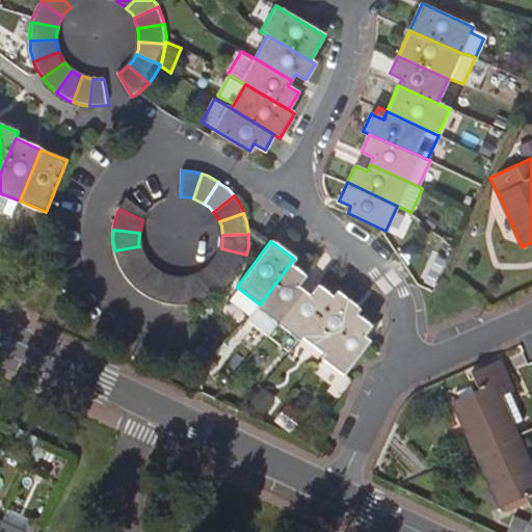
[(120,268),(122,270),(143,258),(141,256),(139,246),(114,250),(114,254),(120,268)]
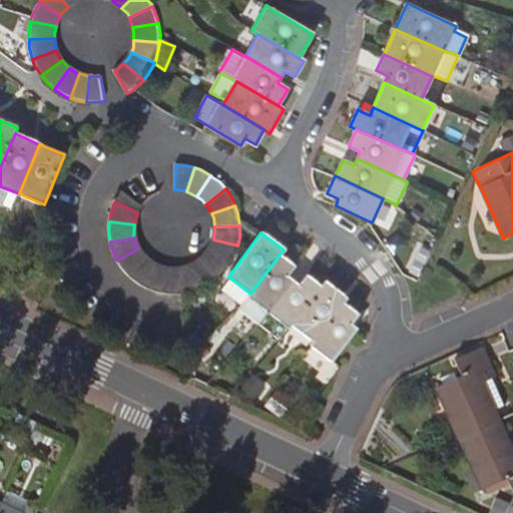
[(210,247),(208,250),(229,265),(231,262),(237,247),(237,245),(213,239),(210,247)]
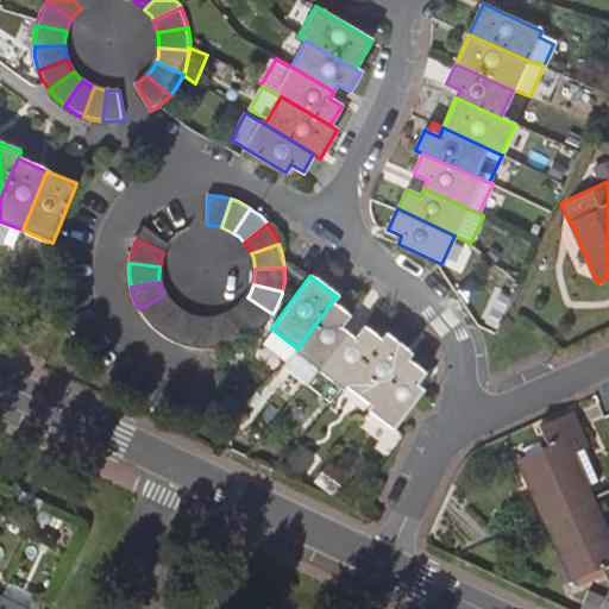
[(146,320),(152,327),(173,306),(171,306),(164,295),(139,309),(146,320)]
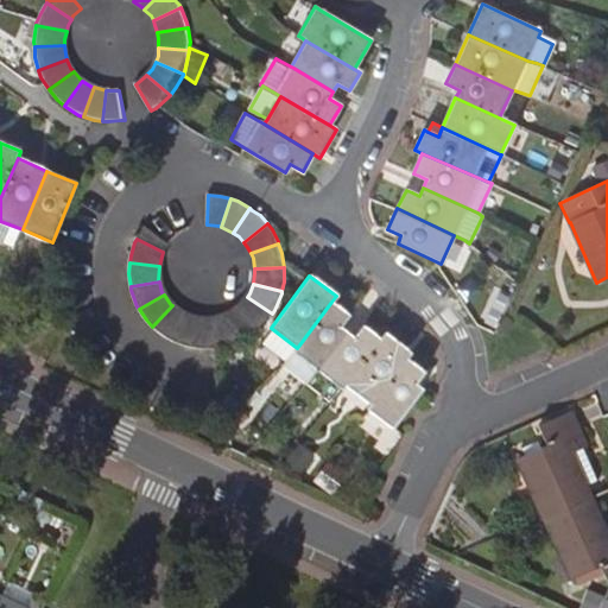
[(244,302),(238,308),(257,330),(264,324),(272,314),(247,297),(244,302)]
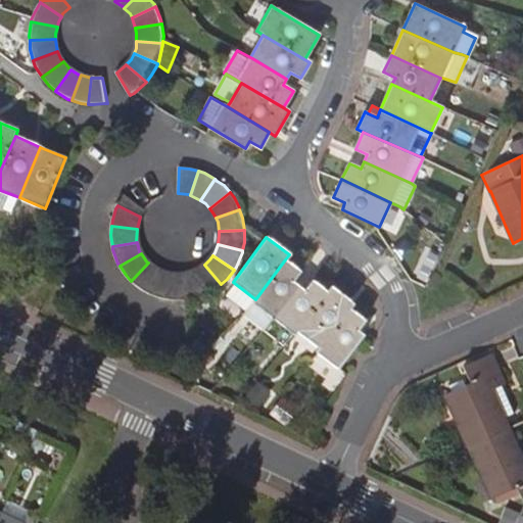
[(300,272),(285,259),(255,299),(254,300),(241,313),(260,328),(270,317),(274,320),(298,285),(293,281),(300,272)]
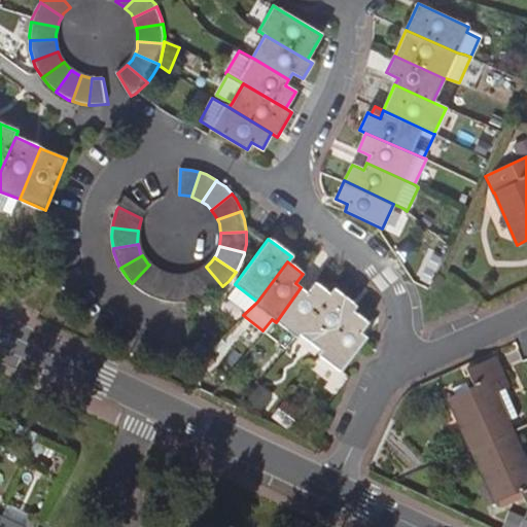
[(136,287),(146,295),(160,273),(159,272),(149,265),(132,283),(136,287)]
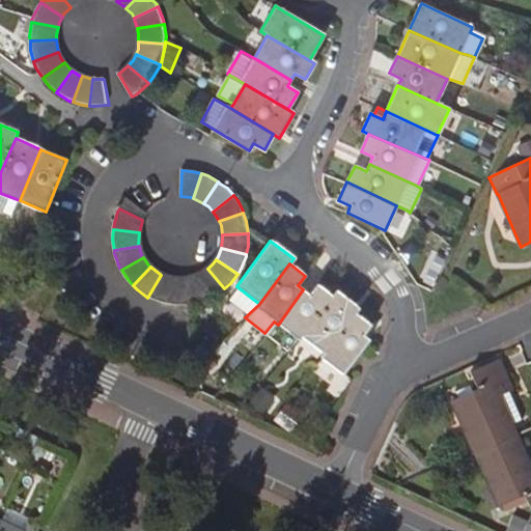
[(203,273),(196,276),(206,300),(208,299),(220,292),(224,288),(207,269),(203,273)]
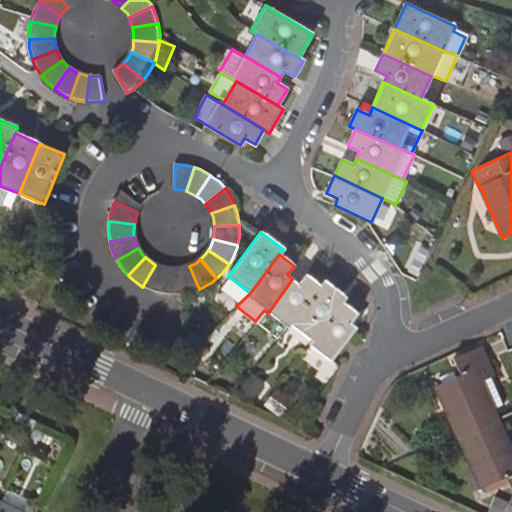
[(153,292),(161,293),(166,268),(163,268),(155,265),(142,287),(143,287),(153,292)]
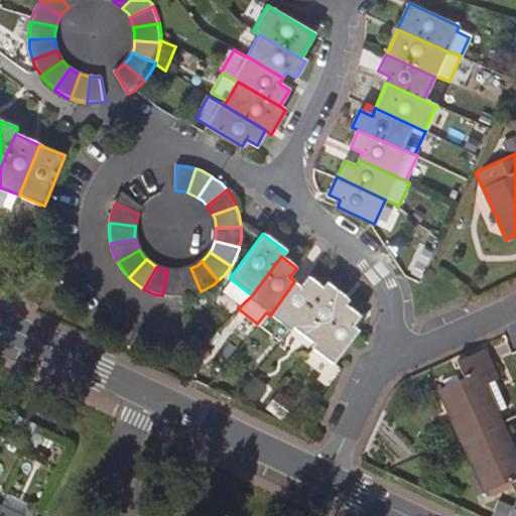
[(182,271),(178,271),(182,296),(192,295),(195,294),(201,291),(190,268),(182,271)]
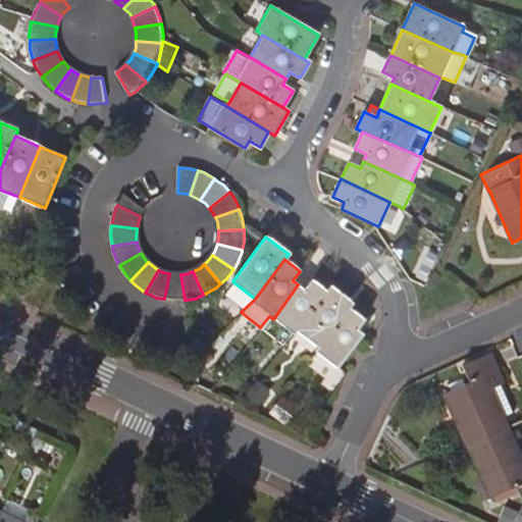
[(171,300),(185,300),(180,274),(179,275),(169,273),(164,299),(171,300)]
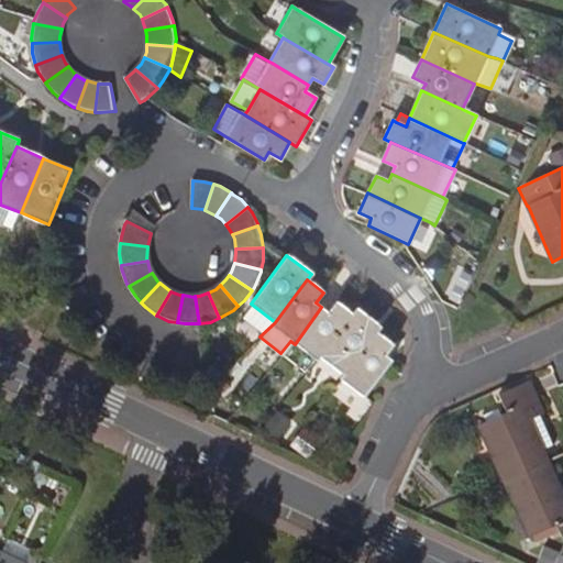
[(320,356),(353,315),(335,301),(328,312),(321,307),(295,344),(317,361),(320,356)]
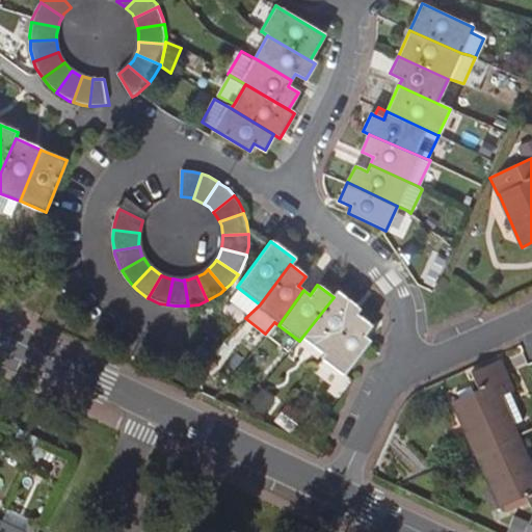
[(334,297),(302,337),(324,353),(356,314),(360,309),(338,292),(334,297)]
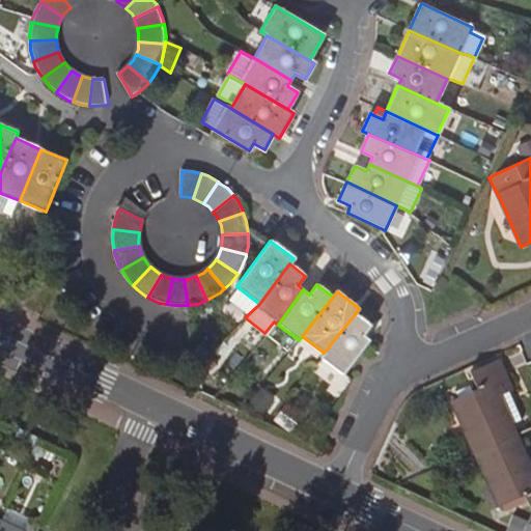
[(370,325),(356,313),(324,353),(322,357),(343,374),(368,340),(362,335),(370,325)]
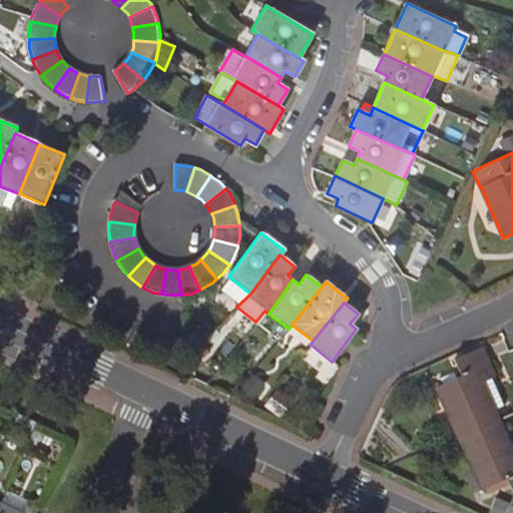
[(461,438),(498,422),(493,411),(502,407),(490,378),(495,377),(488,363),(482,349),(482,348),(455,360),(461,376),(438,387),(461,438)]
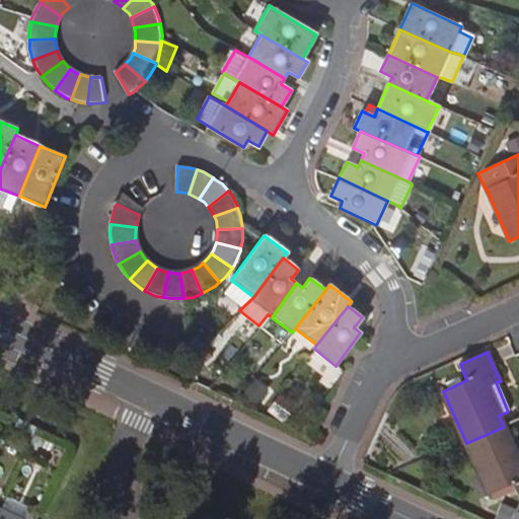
[(518,461),(504,427),(466,443),(490,495),(514,485),(518,497),(518,461)]
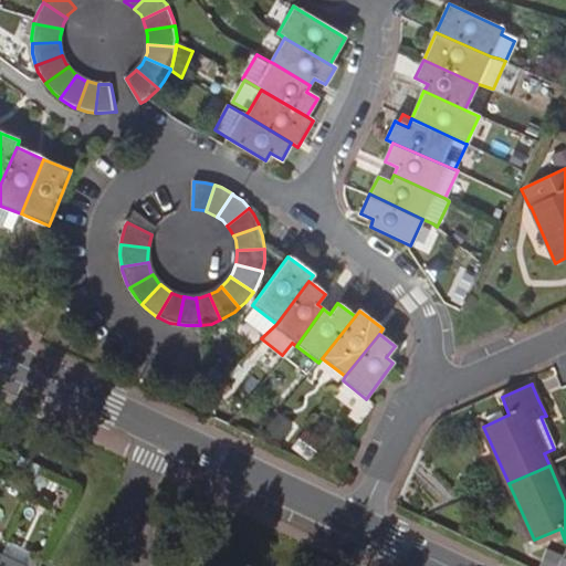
[(24,496),(22,502),(38,511),(40,504),(24,496)]
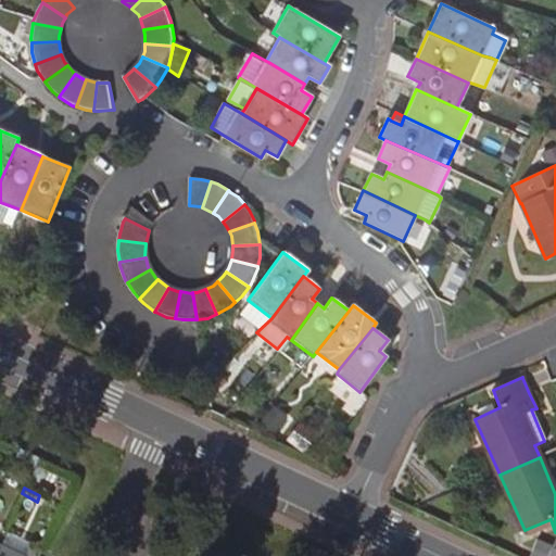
[(39,508),(51,515),(57,503),(45,497),(39,508)]
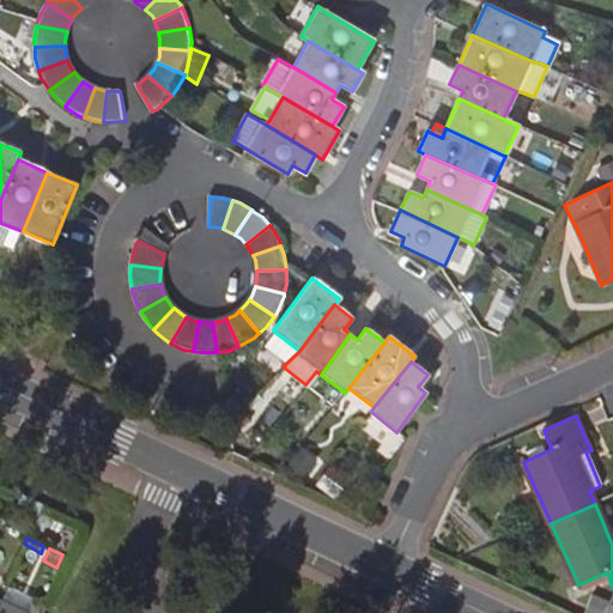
[(0,612),(28,612),(35,600),(10,588),(4,602),(0,600),(0,612)]
